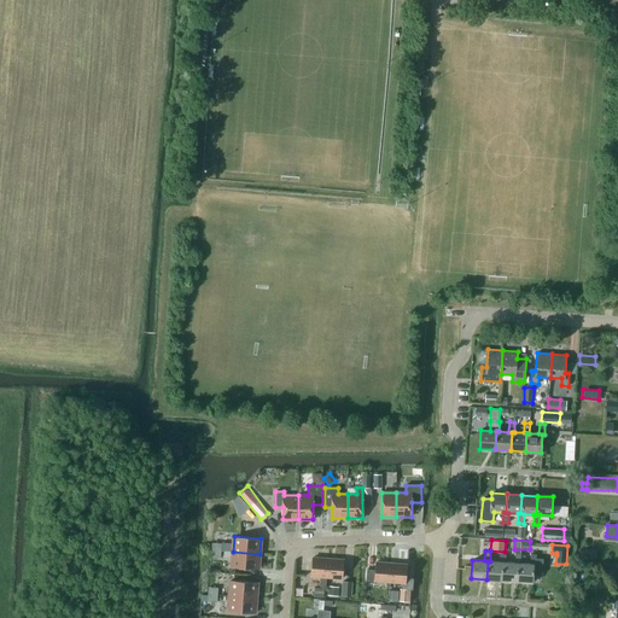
[(260,554),(233,552),(232,566),(258,569),(260,554)]
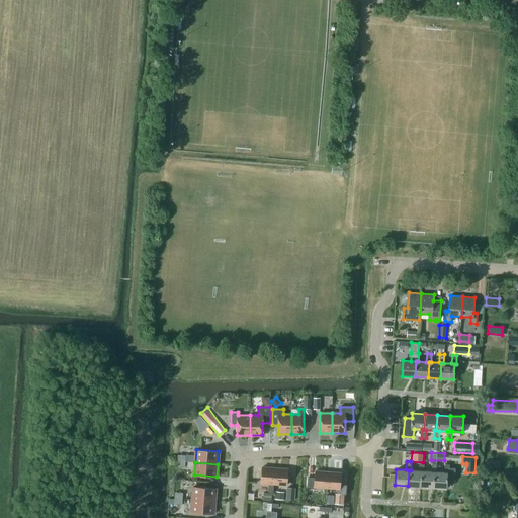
[(408,486),(421,487),(422,470),(423,471),(424,462),(419,462),(419,470),(411,470),(409,470),(408,486)]
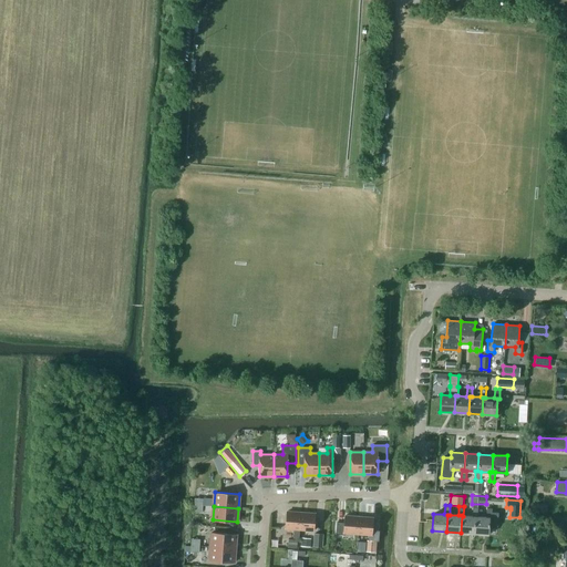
[(461,533),(474,534),(475,516),(477,516),(478,507),(473,507),(472,516),(463,516),(462,515),(461,533)]
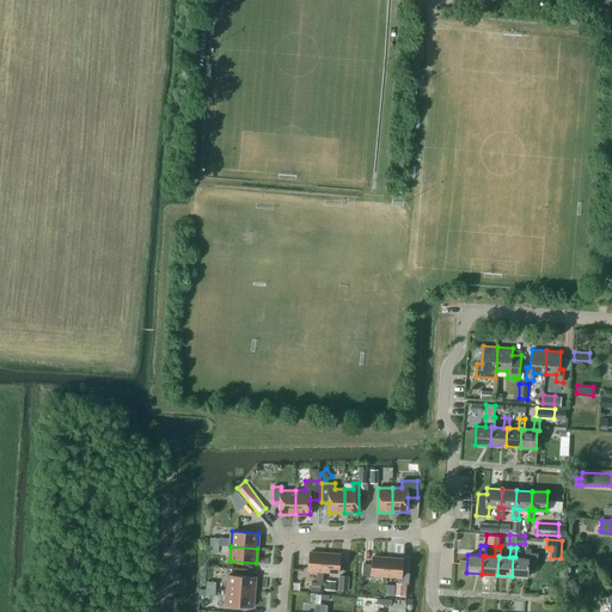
[(531,551),(531,549),(526,549),(525,558),(515,557),(513,557),(512,576),(527,577),(528,567),(537,568),(538,552),(531,551)]
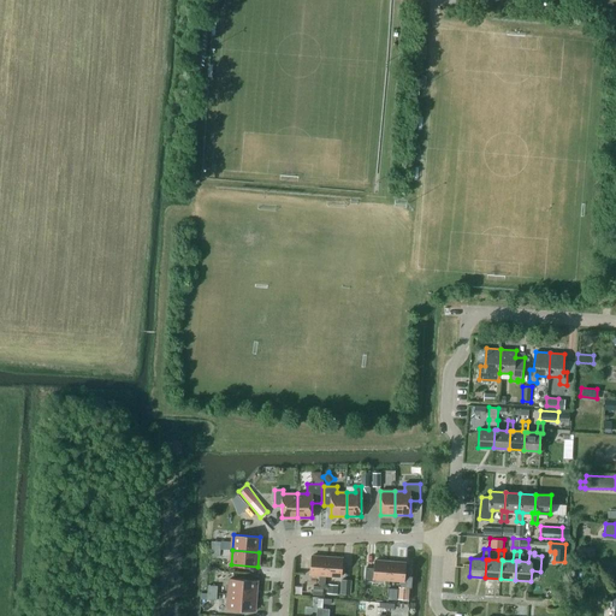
[(312,556),(311,574),(326,575),(327,557),(312,556)]
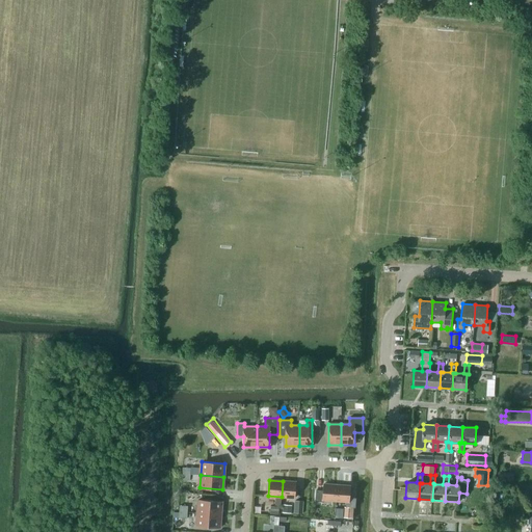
[(283,481),(282,497),(294,498),(295,481),(283,481)]
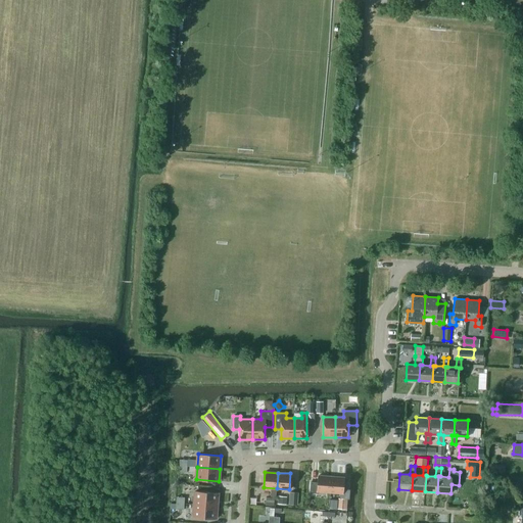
[(317,491),(330,492),(331,476),(318,475),(318,482),(311,481),(310,492),(317,493),(317,491)]
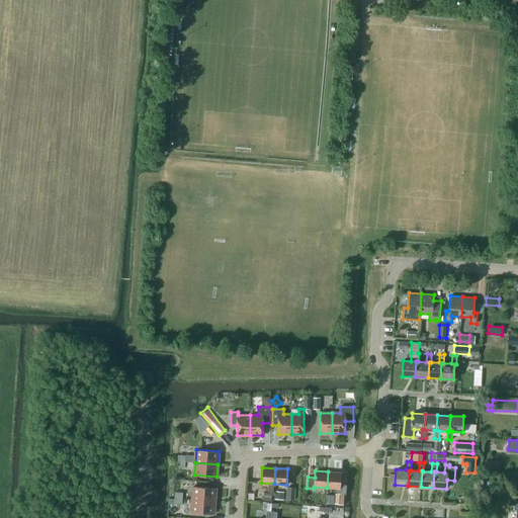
[(328,471),(327,488),(340,489),(341,472),(328,471)]
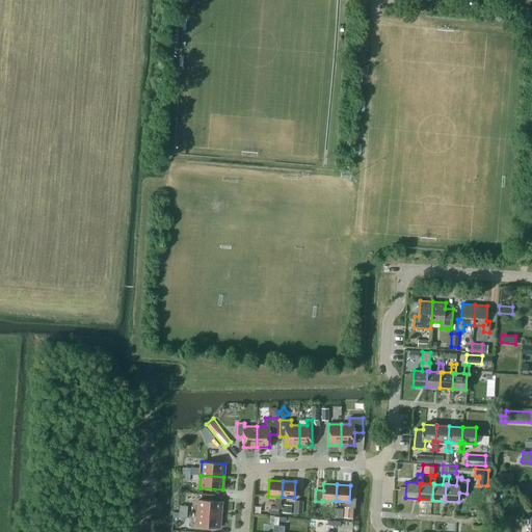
[(198,500),(197,512),(220,514),(221,502),(198,500)]
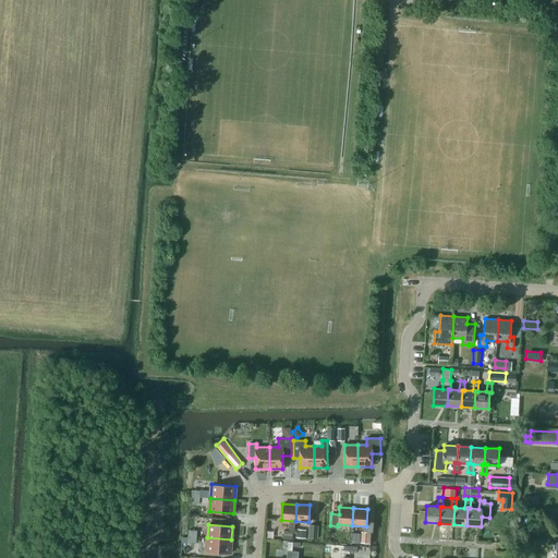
[(317,538),(318,525),(308,524),(307,538),(317,538)]
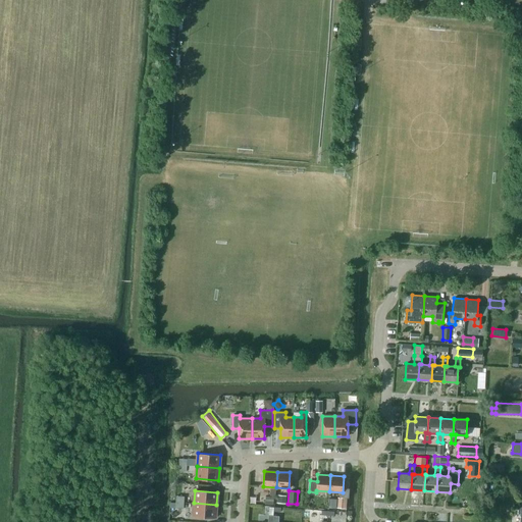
[(285,504),(286,496),(277,496),(276,503),(285,504)]
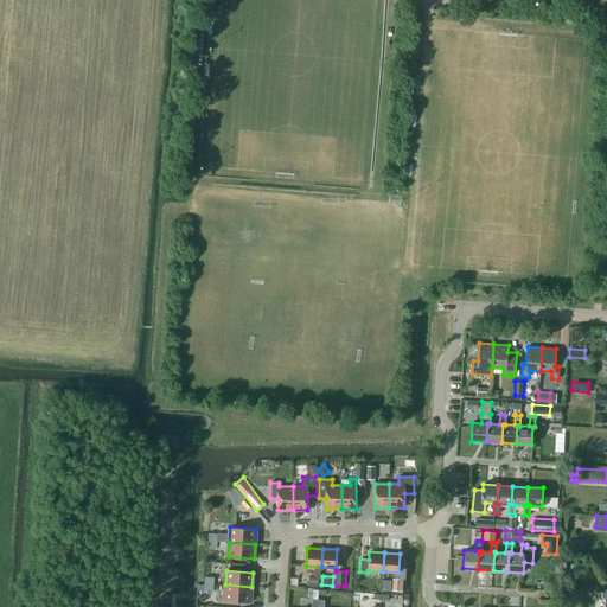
[(393,579),(393,590),(396,590),(402,590),(403,579),(393,579)]
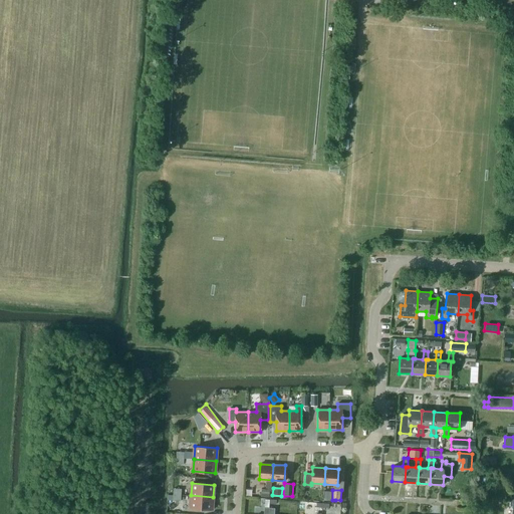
[(191,495),(190,508),(212,510),(213,497),(191,495)]
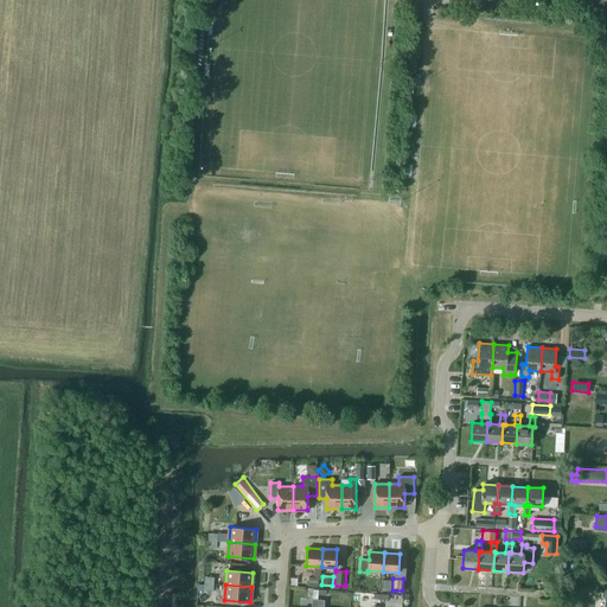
All buildings are outlined.
